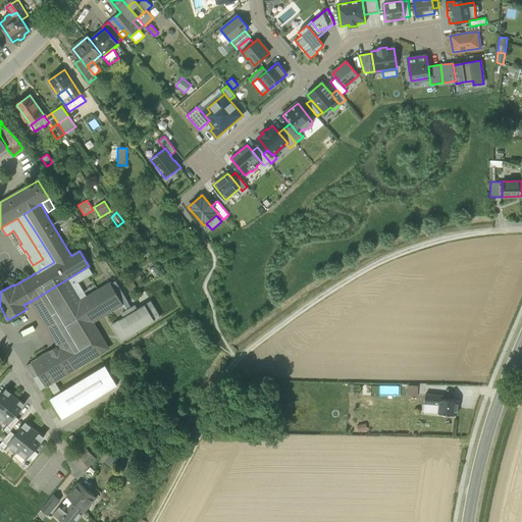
[(32,363),(39,374),(46,386),(49,384),(55,381),(109,349),(92,321),(122,303),(111,283),(110,283),(88,297),(79,282),(93,273),(89,266),(73,275),(32,301),(59,346),(32,363)]
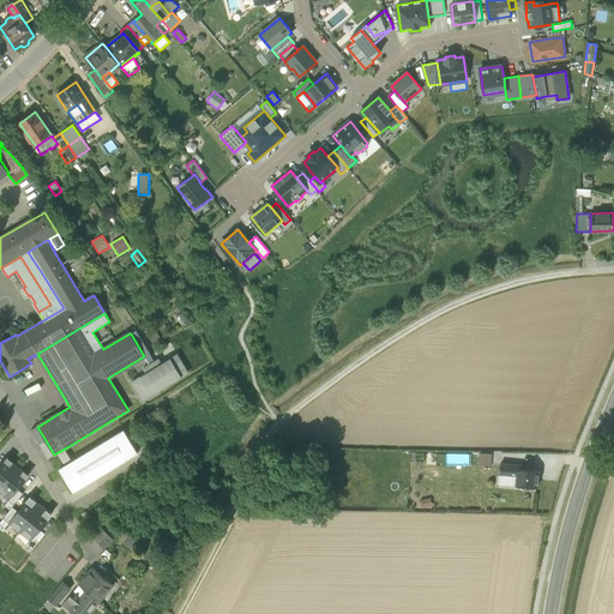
[(187,324),(180,314),(175,318),(182,327),(187,324)]
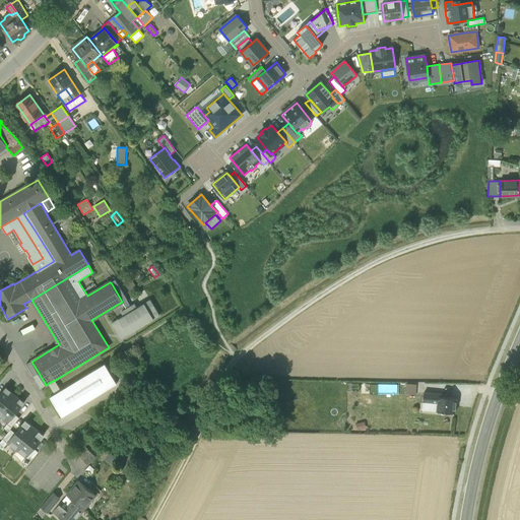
[(136,286),(129,275),(122,280),(130,291),(136,286)]
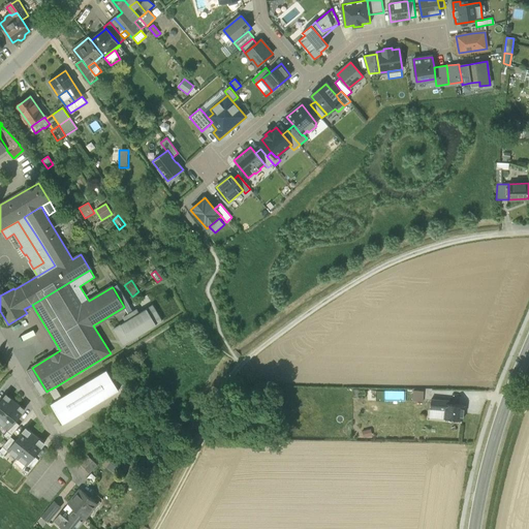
[(117,285),(113,287),(124,307),(128,314),(124,317),(126,321),(114,329),(123,344),(162,321),(153,305),(139,313),(136,309),(132,312),(117,285)]
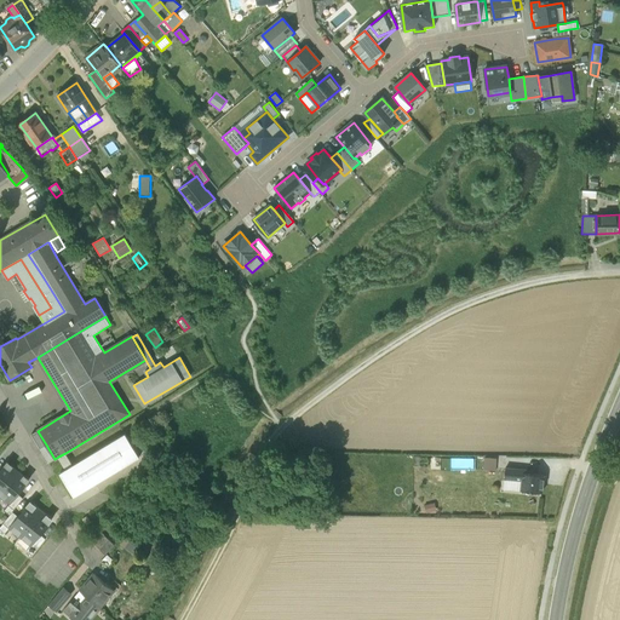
[(46,445),(38,431),(32,435),(40,448),(46,445)]
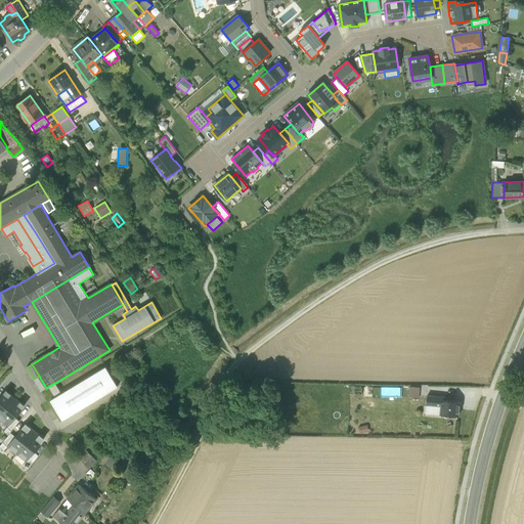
[(55,396),(50,400),(62,420),(118,386),(105,366),(61,393),(55,396)]
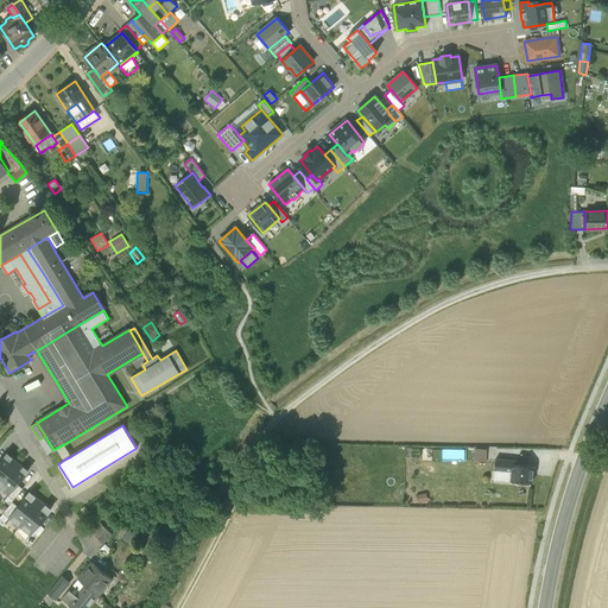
[(48,454),(54,450),(45,436),(39,439),(48,454)]
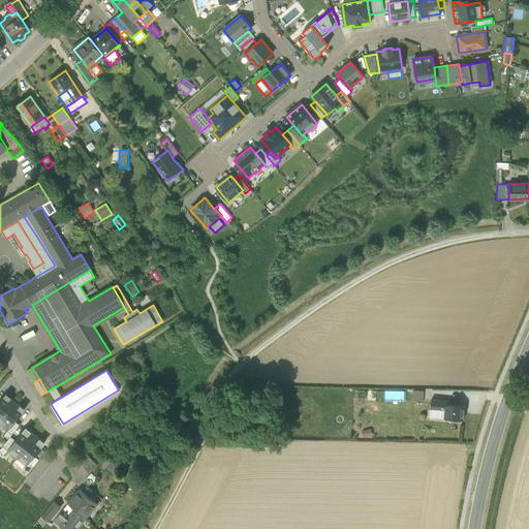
[(50,390),(56,400),(62,397),(56,386),(50,390)]
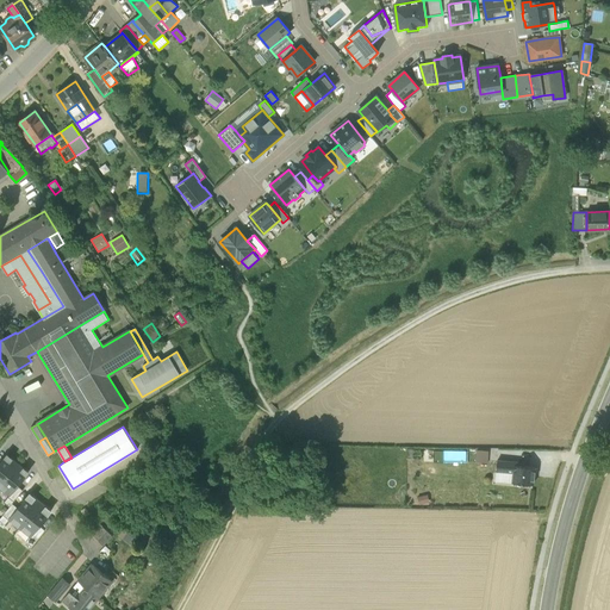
[(406,460),(421,460),(422,449),(408,449),(406,460)]
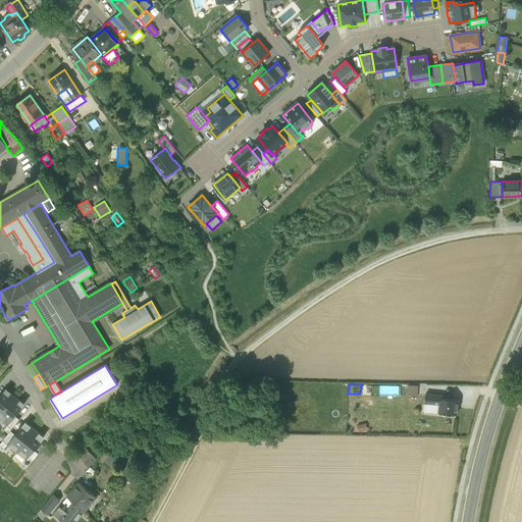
[(398,385),(380,385),(380,395),(398,395),(398,385)]
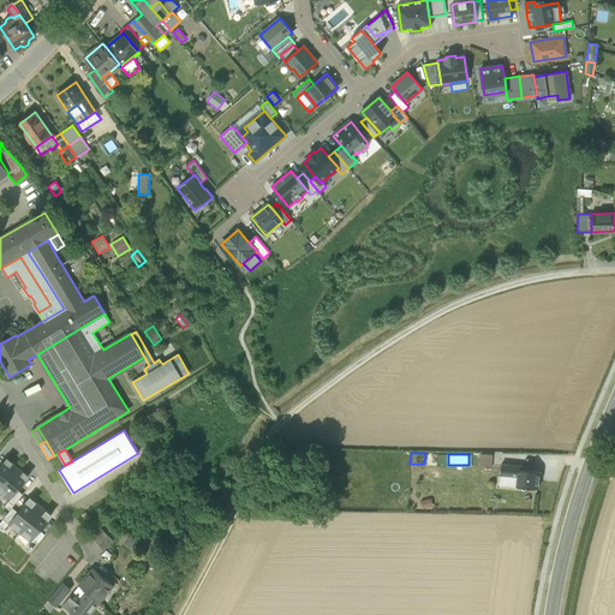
[(0,489),(17,469),(12,464),(13,464),(7,459),(0,467),(0,489)]
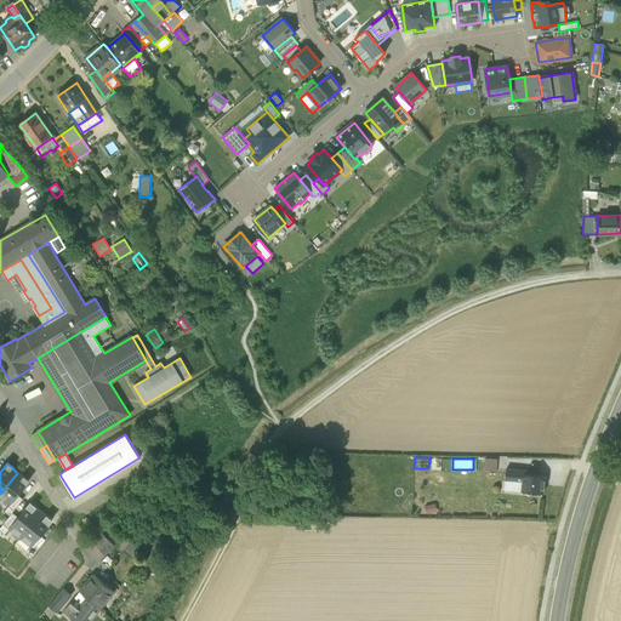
[(505,480),(523,482),(524,474),(527,474),(527,469),(506,468),(505,480)]
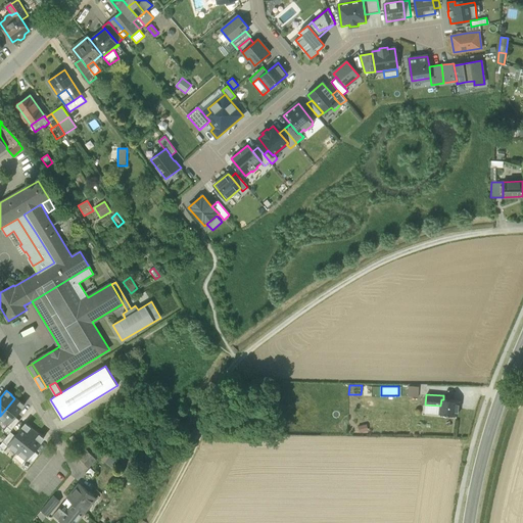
[(19,402),(14,398),(0,416),(0,418),(4,422),(5,421),(9,424),(15,417),(25,405),(20,401),(19,402)]
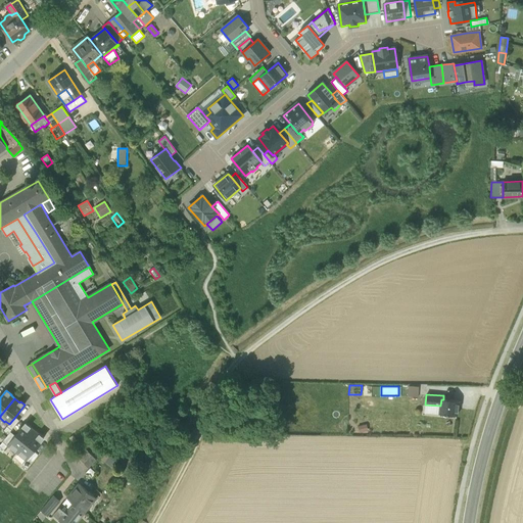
[(459,400),(443,399),(441,399),(440,406),(440,414),(458,415),(459,400)]
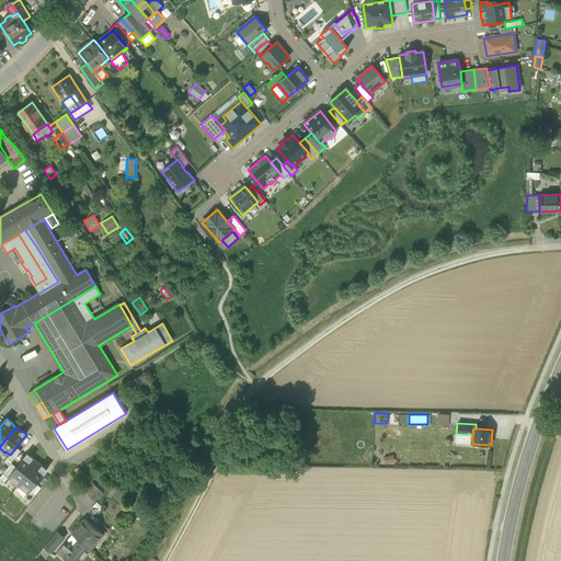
[(456,443),(472,444),(472,435),(456,434),(456,443)]
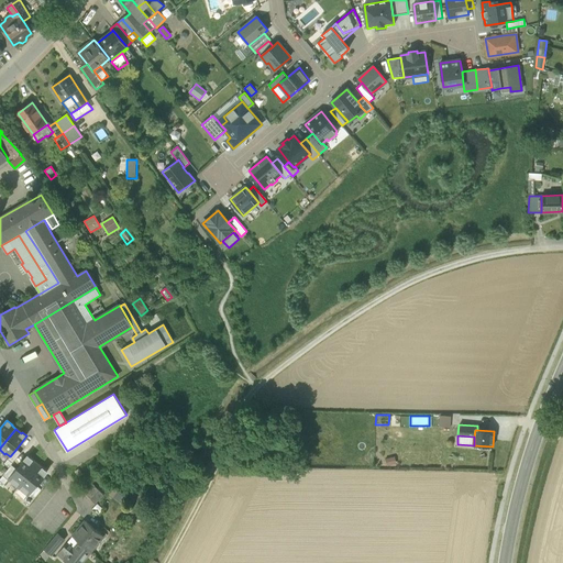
[(17,449),(10,456),(3,464),(9,468),(11,465),(21,453),(17,449)]
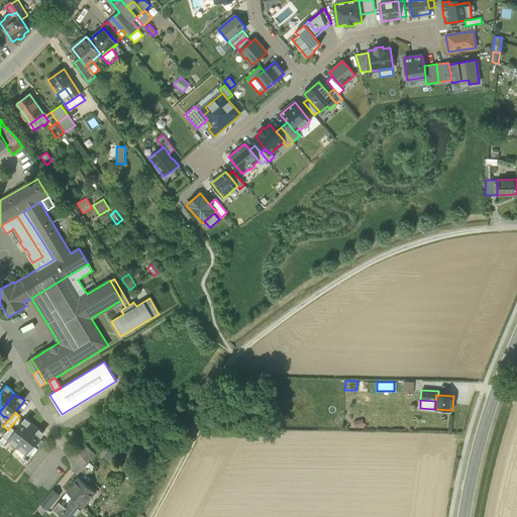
[(8,439),(17,447),(33,427),(29,423),(30,422),(25,418),(15,431),(8,439)]
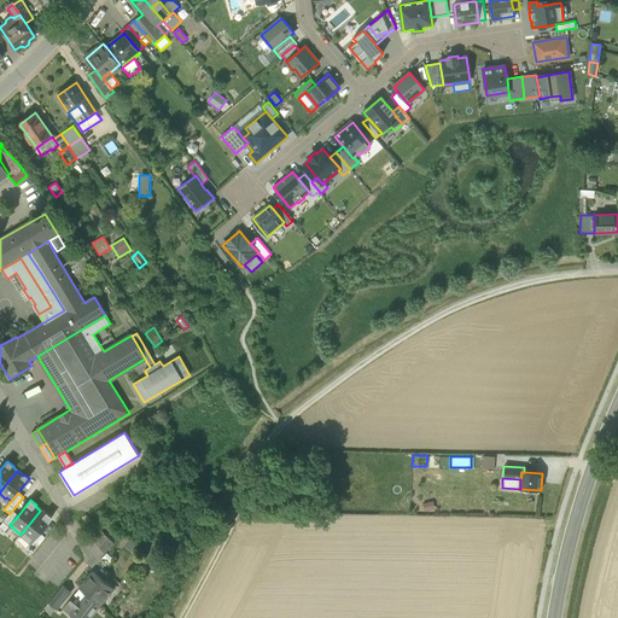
[(433,501),(423,503),(425,512),(435,509),(433,501)]
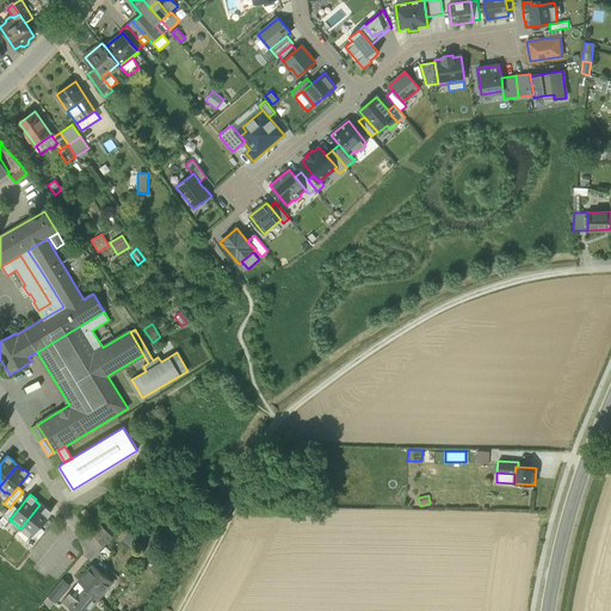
[(10,519),(18,510),(12,505),(10,508),(0,519),(0,522),(5,526),(10,519)]
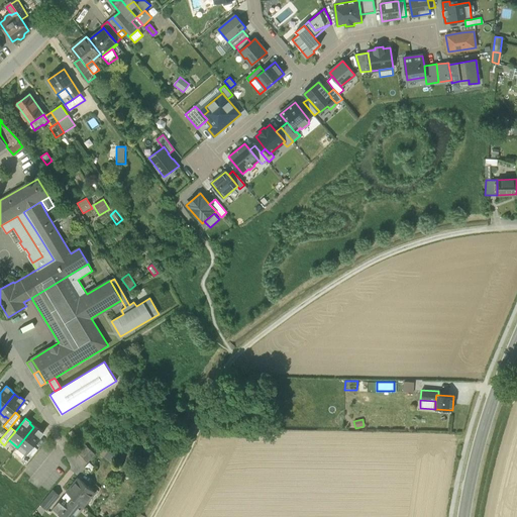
[(38,430),(33,427),(17,447),(26,454),(33,445),(43,433),(39,429),(38,430)]
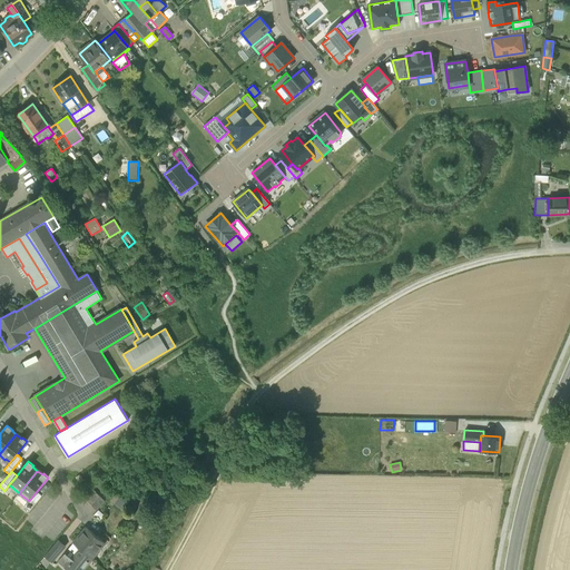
[(82,497),(87,501),(96,492),(91,488),(82,497)]
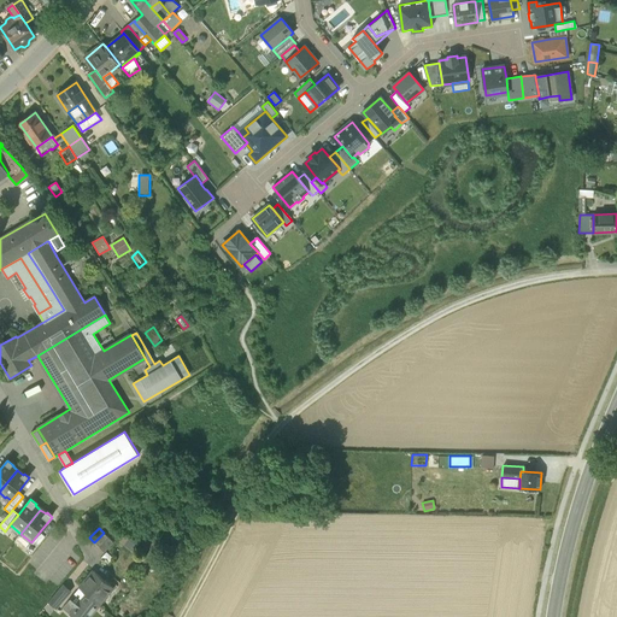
[(40,532),(31,542),(27,548),(31,553),(46,536),(40,532)]
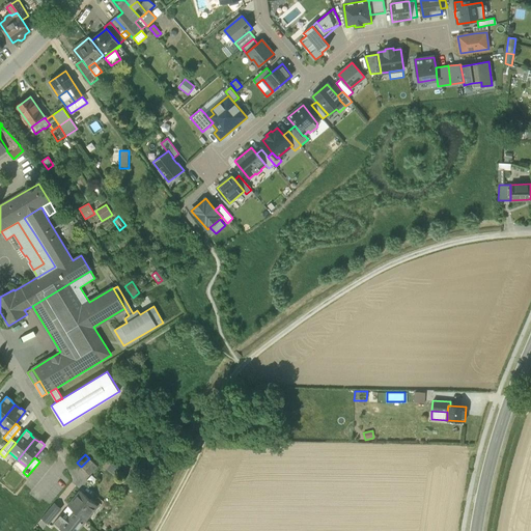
[(81,467),(85,471),(93,463),(89,458),(81,467)]
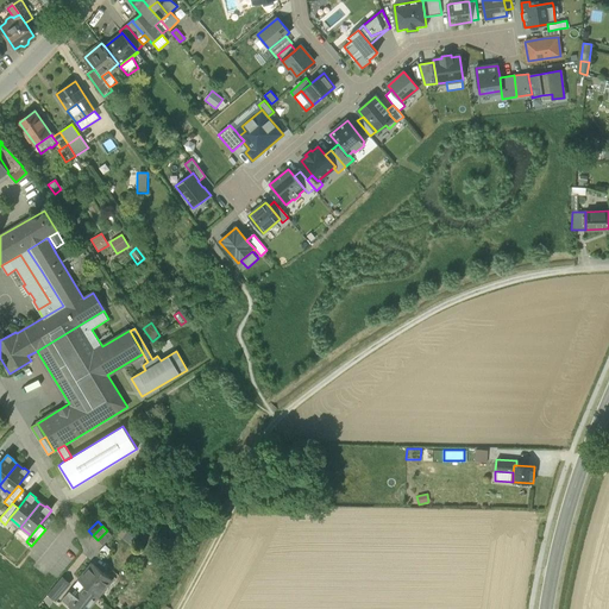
[(112,537),(107,531),(98,540),(104,546),(112,537)]
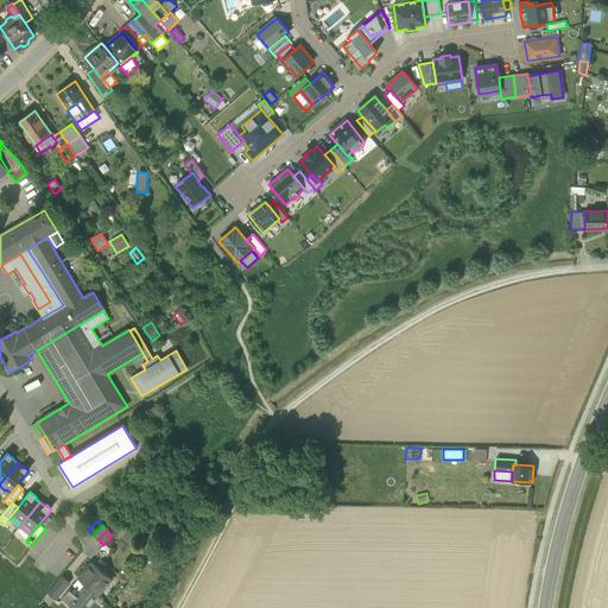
[(100,559),(95,564),(106,574),(111,568),(100,559)]
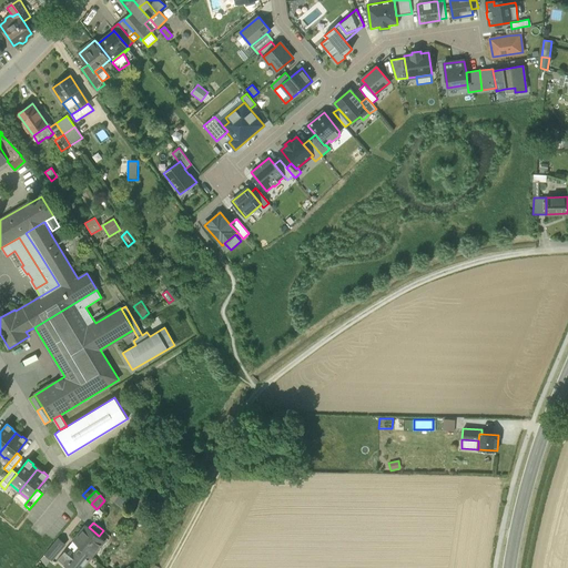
[(73,540),(81,547),(92,556),(94,554),(98,550),(98,549),(102,544),(104,540),(99,536),(89,527),(87,525),(73,540)]
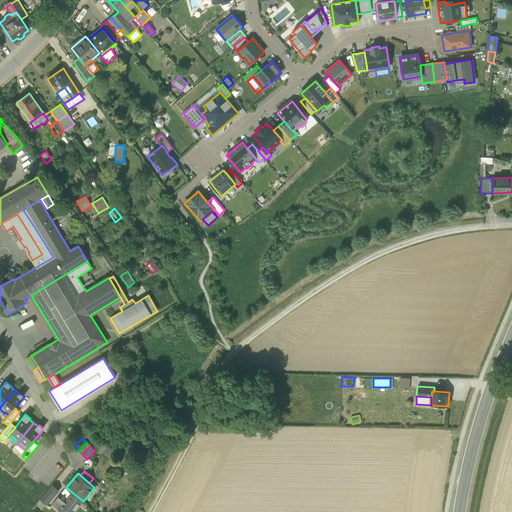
[(41,499),(47,504),(58,490),(52,485),(41,499)]
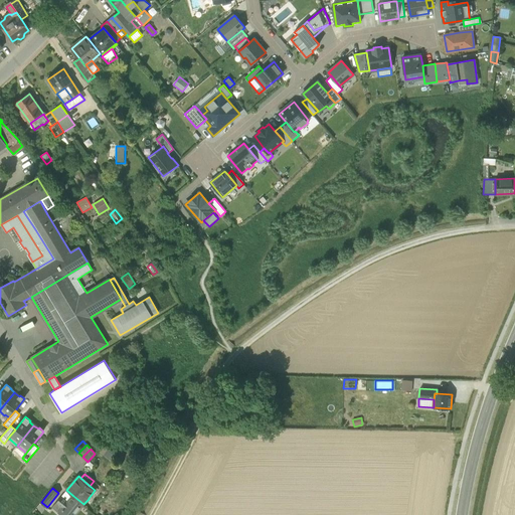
[(98,497),(93,493),(89,498),(89,499),(86,502),(83,504),(88,508),(98,497)]
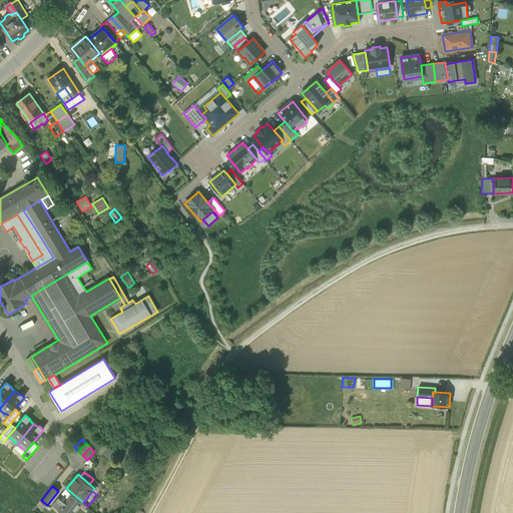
[(60,512),(73,512),(83,502),(73,494),(68,500),(61,494),(56,500),(63,506),(58,511),(60,512)]
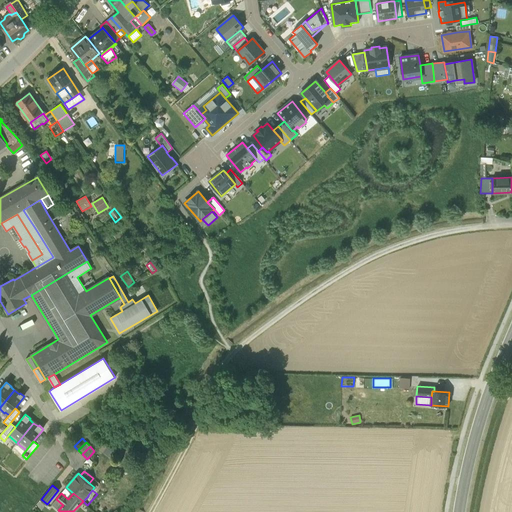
[(52,504),(58,510),(63,505),(56,499),(52,504)]
